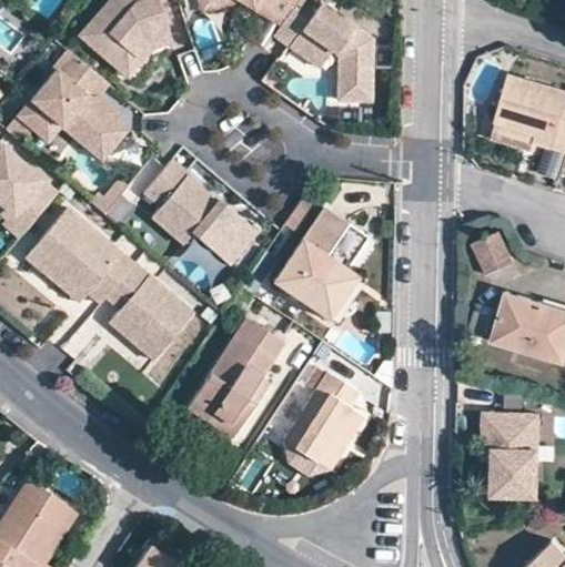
[(152,8),(149,0),(102,0),(77,34),(121,72),(147,39),(168,32),(159,6),(152,8)]
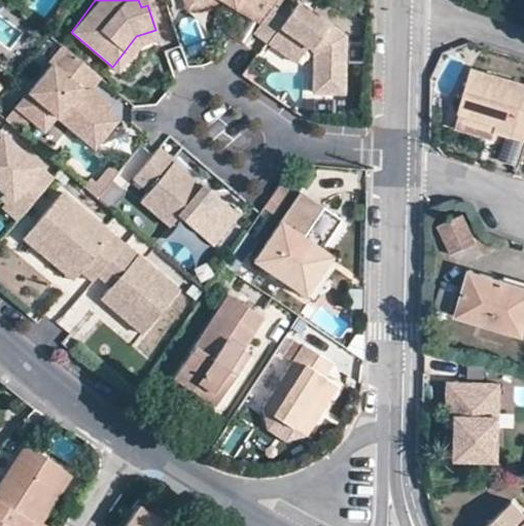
[(182,0),(186,9),(202,5),(200,0),(182,0)]
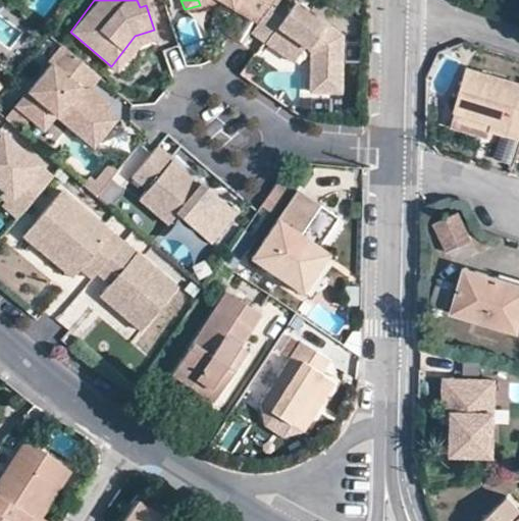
[(255,21),(269,0),(198,0),(200,5),(213,0),(226,0),(228,5),(255,21)]
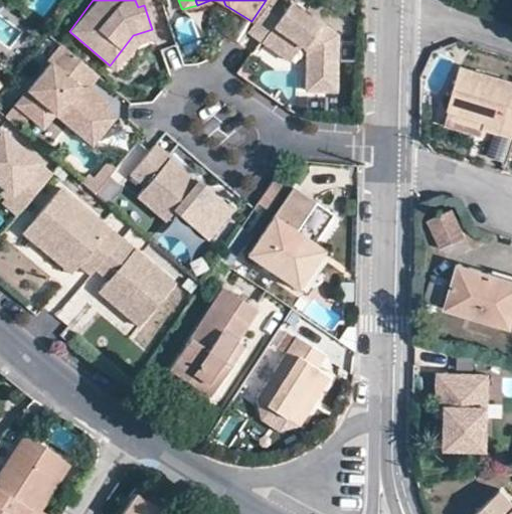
[(275,49),(284,36),(307,52),(306,94),(334,95),(335,38),(282,0),(266,0),(251,21),(245,29),(264,41),(275,49)]
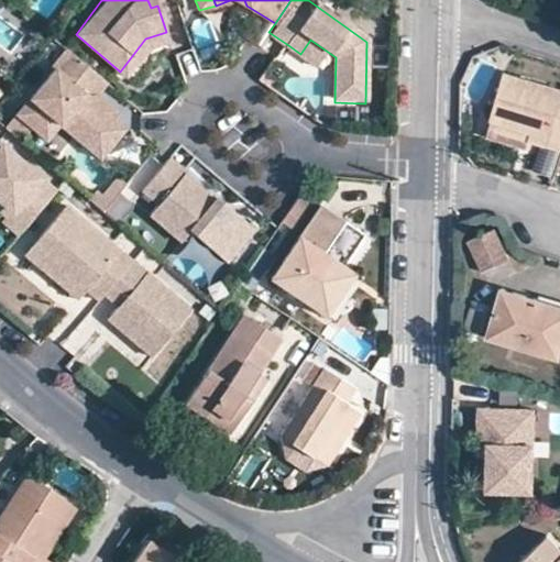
[(166,32),(145,39),(120,72),(127,77),(150,46),(168,40),(166,32)]
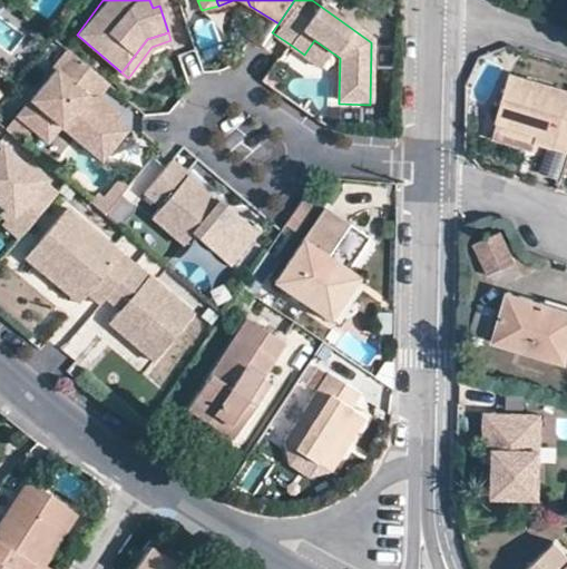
[(35,133),(58,106),(89,131),(79,141),(99,159),(123,133),(111,124),(106,117),(107,107),(97,97),(108,82),(66,48),(51,67),(54,69),(15,115),(35,133)]
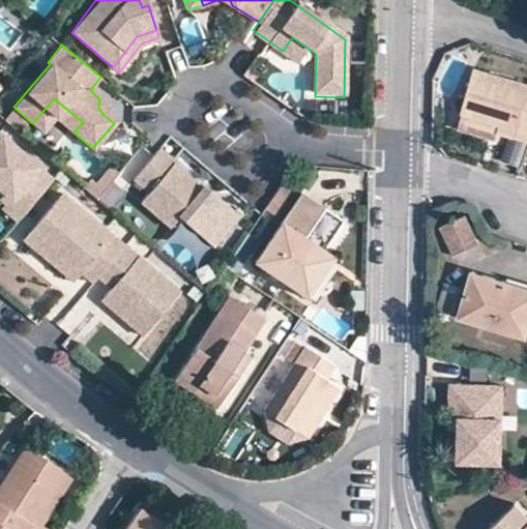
[(461,110),(465,111),(461,124),(514,140),(516,133),(526,136),(526,82),(475,65),(461,110)]
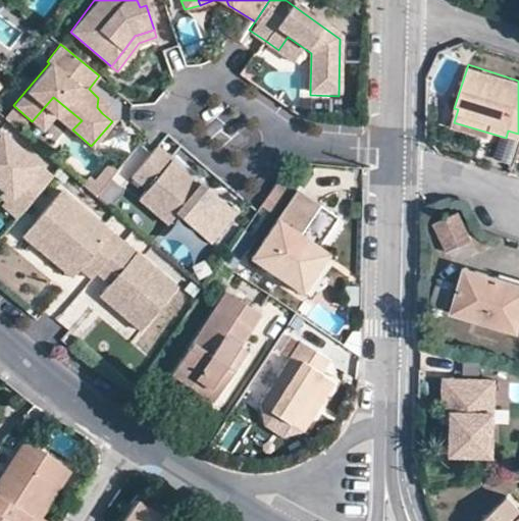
[(32,121),(40,129),(54,115),(72,129),(82,120),(53,97),(32,121)]
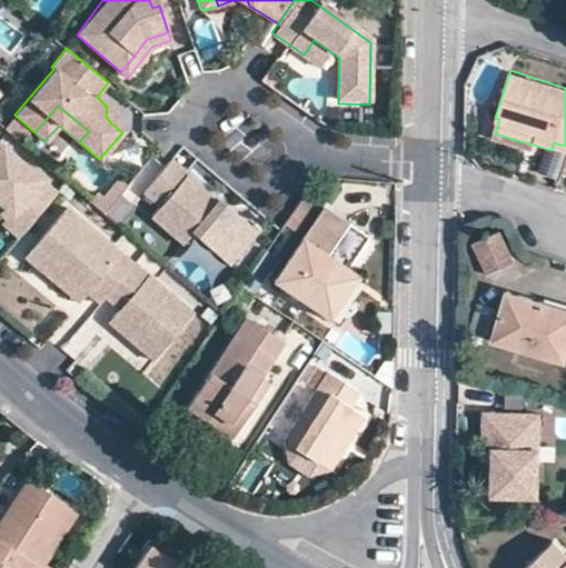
[(111,123),(118,117),(107,107),(106,117),(111,123)]
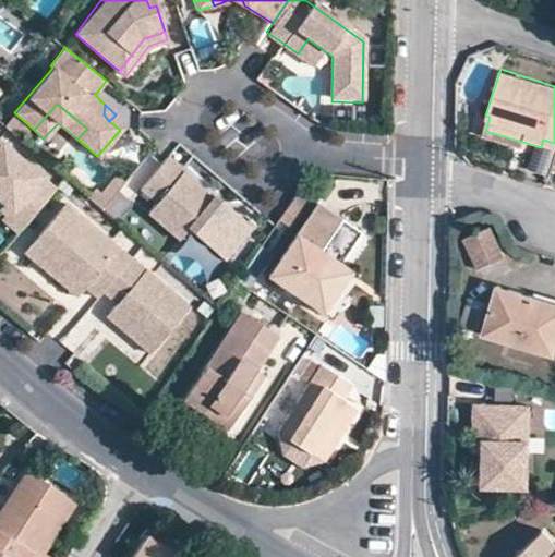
[(0,207),(4,212),(1,215),(2,218),(16,230),(50,189),(0,147),(0,207)]
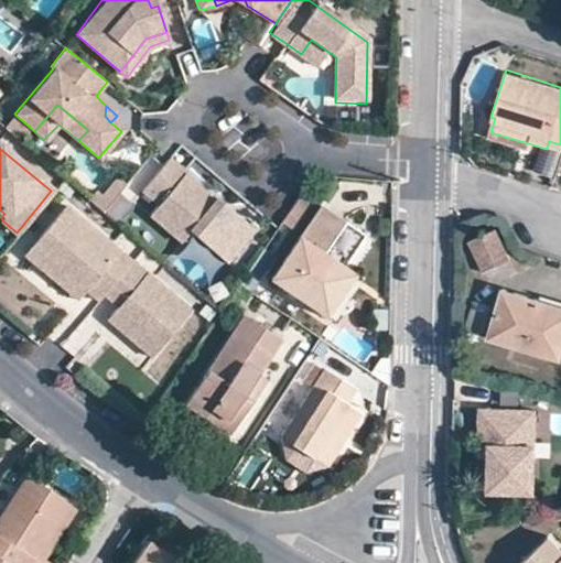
[(226,206),(214,196),(211,199),(182,173),(184,172),(168,158),(140,190),(157,203),(147,213),(179,239),(189,228),(224,260),(251,227),(236,216),(230,220),(225,216),(226,206)]
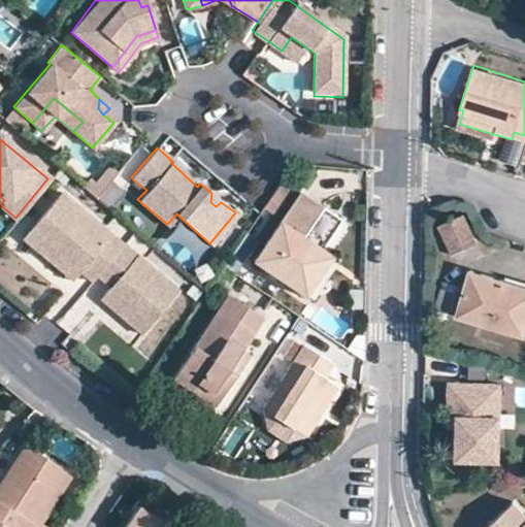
[(113,204),(129,188),(110,171),(96,188),(113,204)]
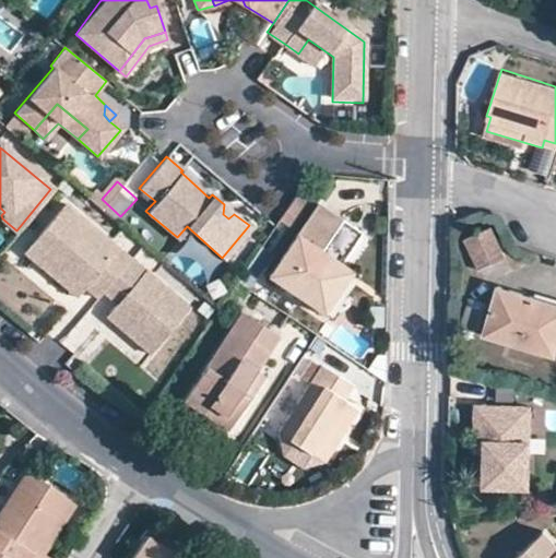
[(279,220),(291,227),(309,201),(299,192),(279,220)]
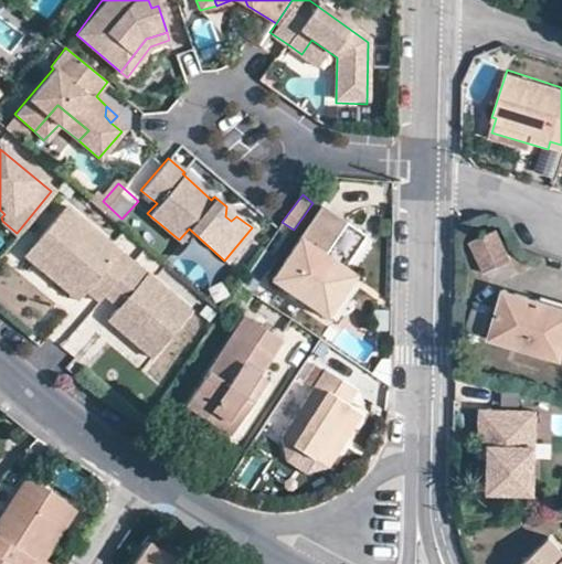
[(52,280),(59,274),(78,293),(83,288),(96,300),(102,294),(130,261),(64,204),(36,236),(49,247),(33,265),(52,280)]
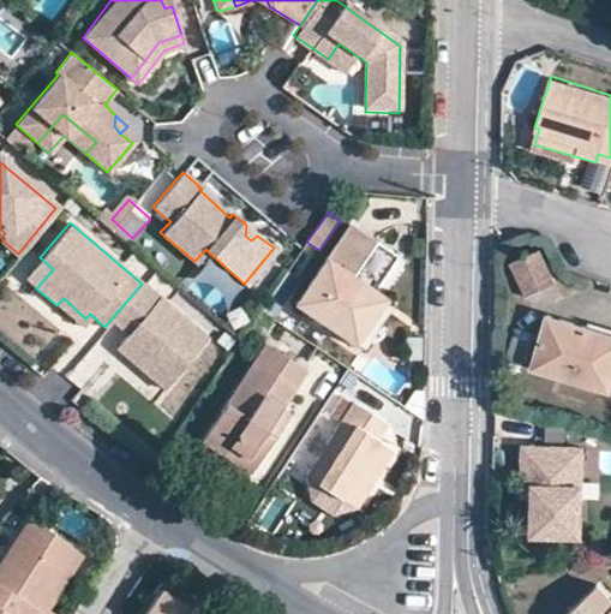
[(251,240),(257,236),(246,225),(245,236),(251,240)]
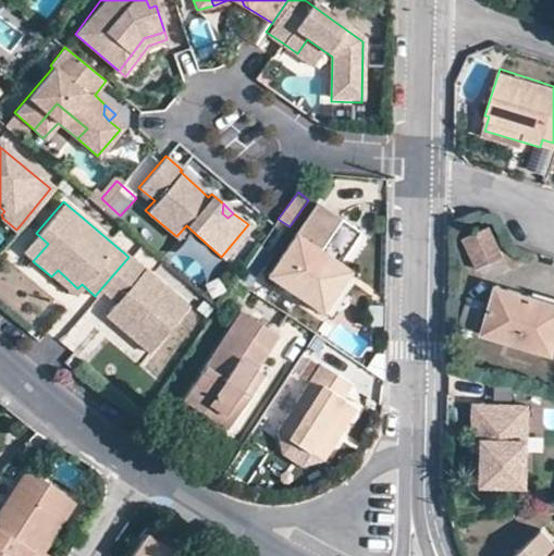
[(333,272),(339,263),(359,233),(318,205),(269,276),(321,311),(343,279),(341,276),(333,272)]
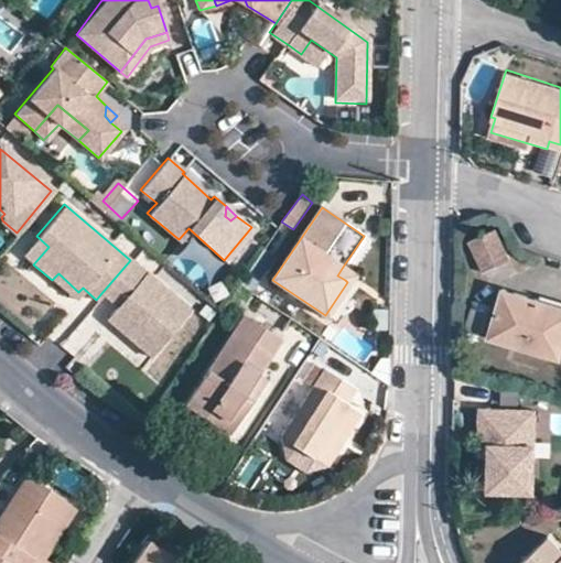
[(503,228),(471,239),(483,271),(514,259),(503,228)]
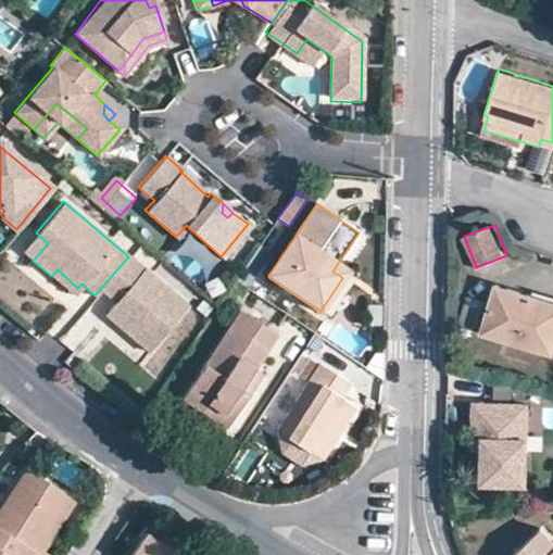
[(48,243),(36,232),(21,250),(33,261),(48,243)]
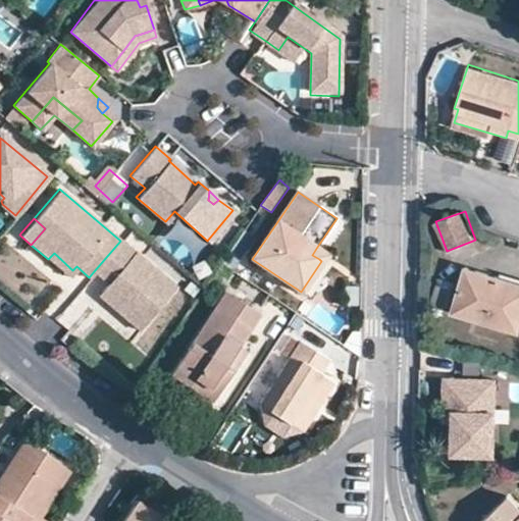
[(137,329),(174,285),(120,241),(94,271),(105,280),(99,288),(118,305),(114,310),(137,329)]
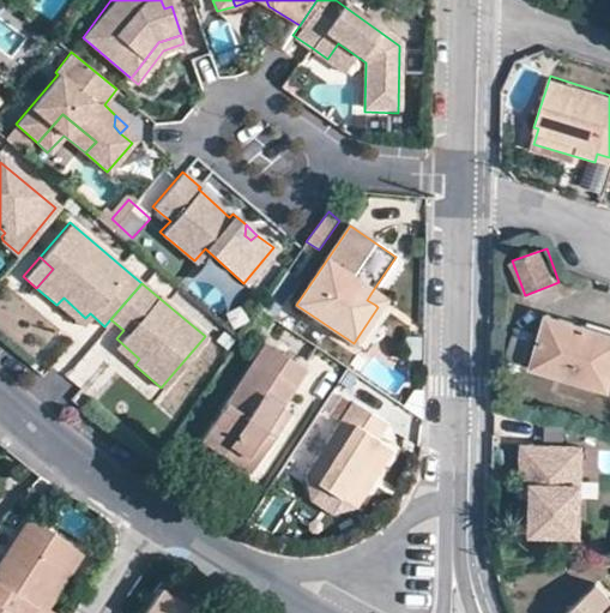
[(381,296),(373,290),(367,300),(375,305),(381,296)]
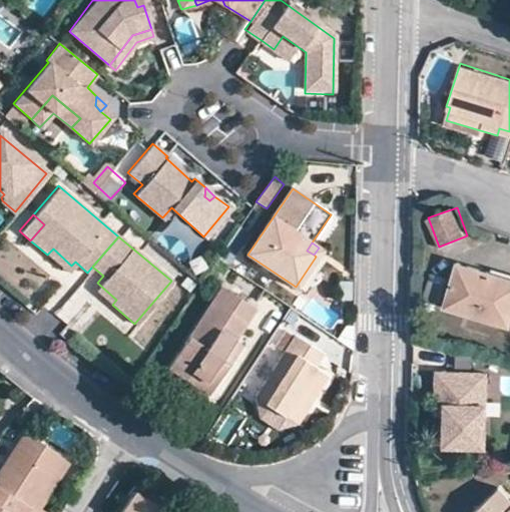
[(53,248),(47,254),(67,272),(71,266),(53,248)]
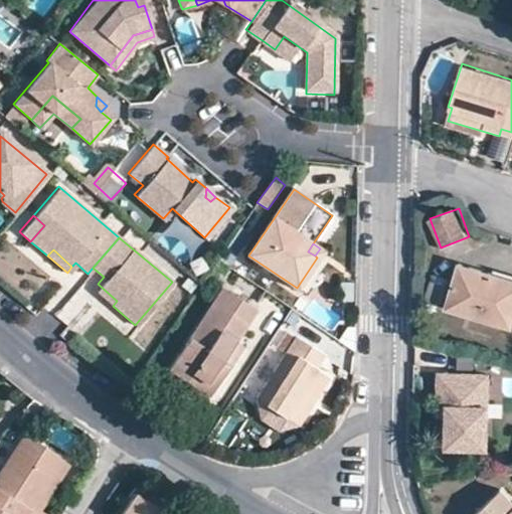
[(511,277),(458,261),(446,303),(511,322),(511,277)]
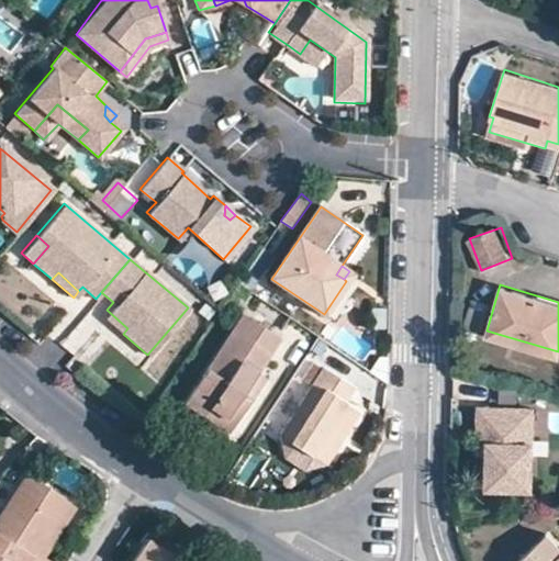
[(250,292),(242,285),(232,301),(241,307),(250,292)]
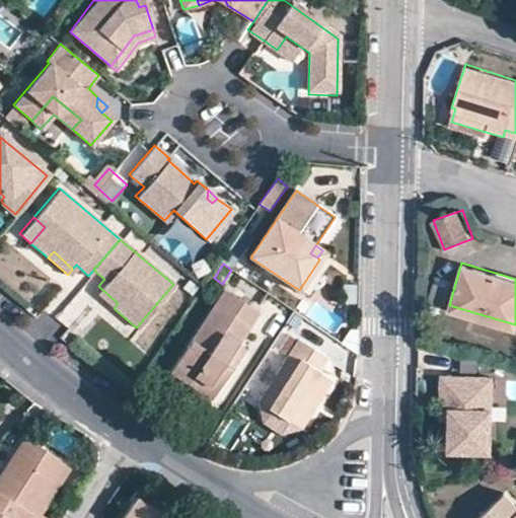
[(98,286),(93,292),(114,308),(118,303),(98,286)]
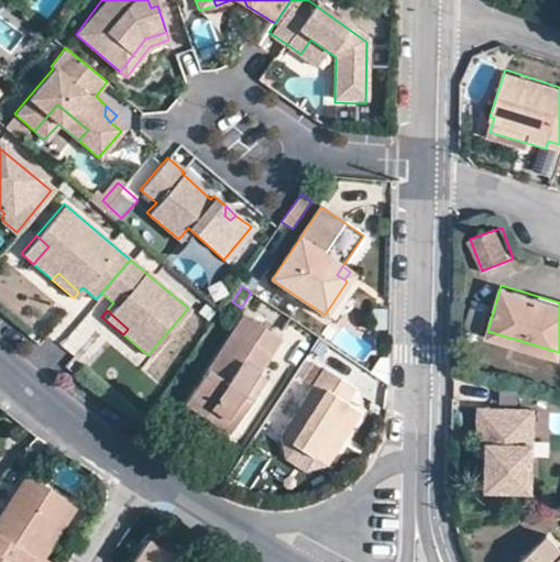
[(266,381),(260,376),(282,340),(243,315),(185,405),(231,434),(266,381)]
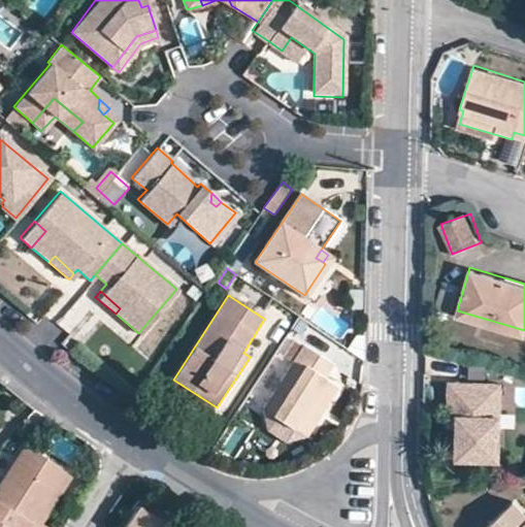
[(333,366),(301,346),(263,408),(306,437),(337,388),(325,380),(333,366)]
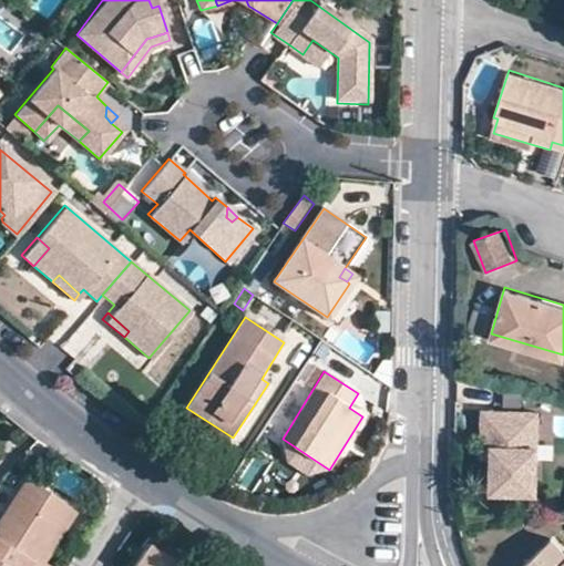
[(483,428),(492,429),(492,490),(537,492),(540,411),(484,410),(483,428)]
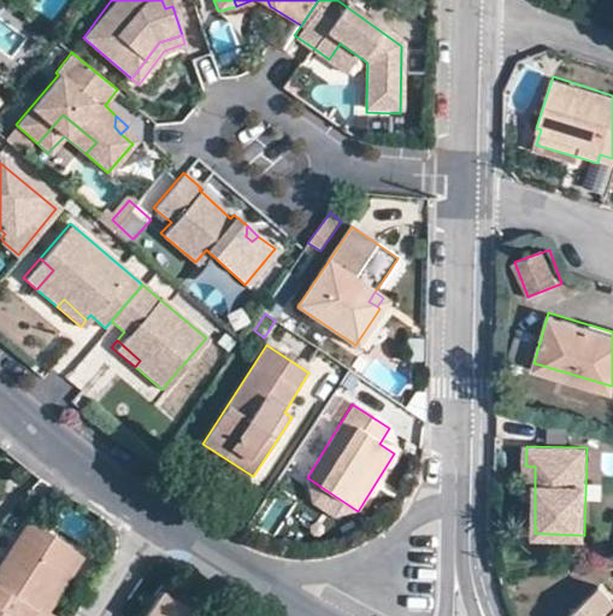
[(72,547),(30,521),(0,568),(0,609),(10,615),(28,615),(33,610),(72,547)]
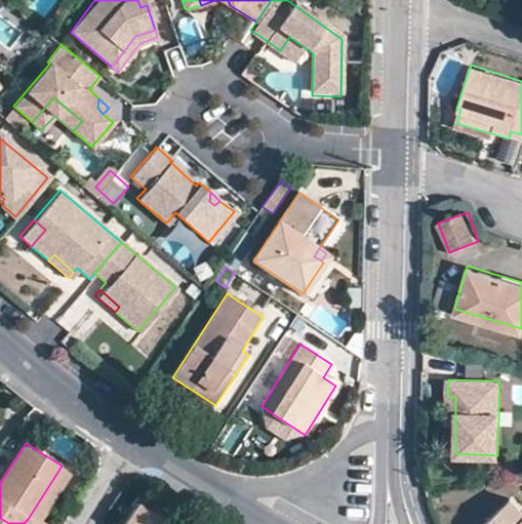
[(28,519),(36,523),(40,523),(73,473),(62,466),(28,519)]
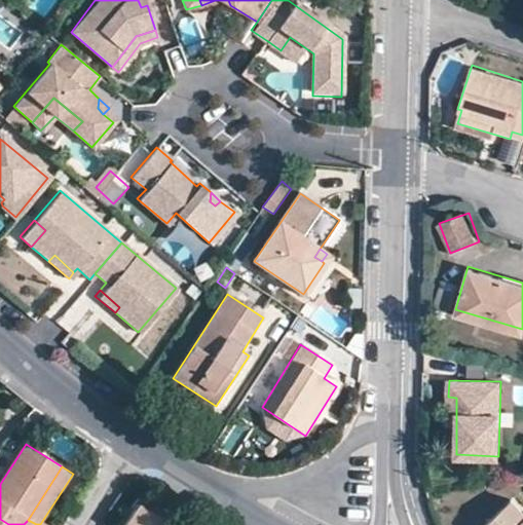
[(522,503),(514,494),(482,524),(522,524),(522,503)]
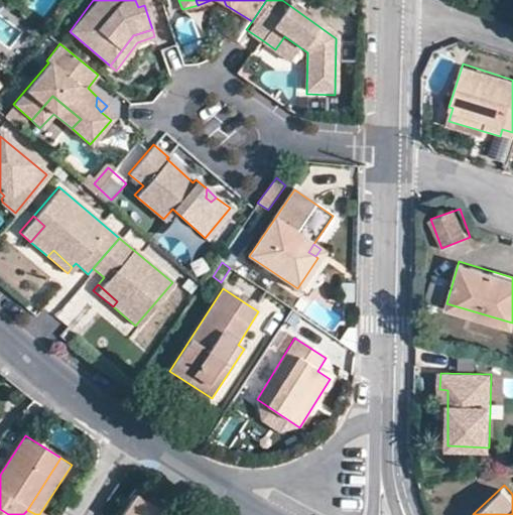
[(161,514),(163,513),(135,494),(120,514),(161,514)]
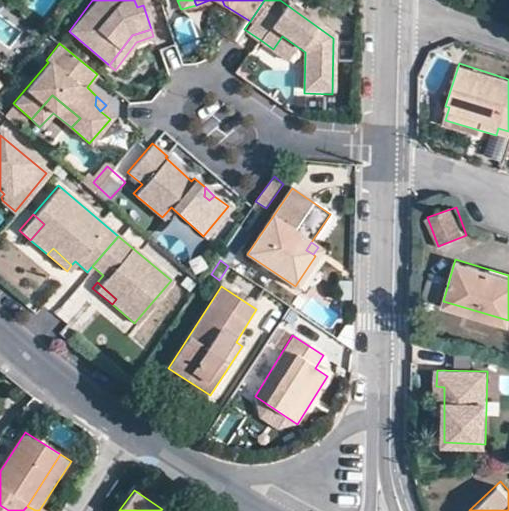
All buildings are outlined.
